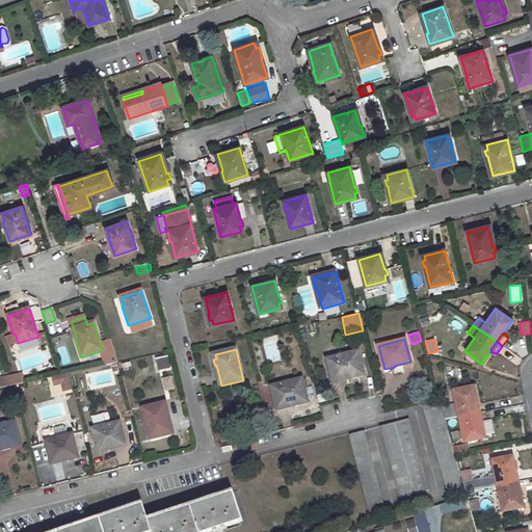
[(360,376),(358,373),(364,372),(357,351),(327,358),(333,381),(353,376),(353,377),(360,376)]
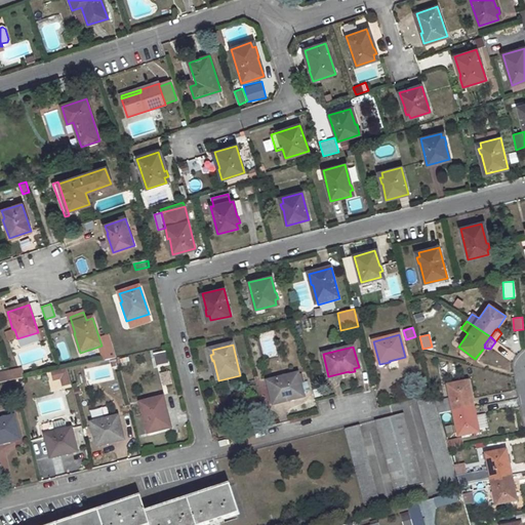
[(155,366),(168,364),(166,351),(153,353),(155,366)]
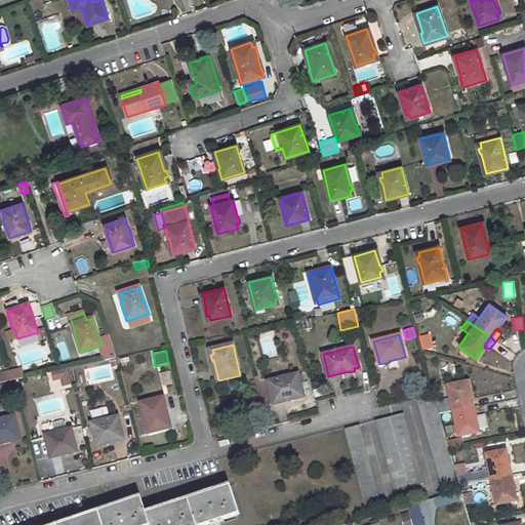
[(10,380),(23,377),(21,369),(7,371),(10,380)]
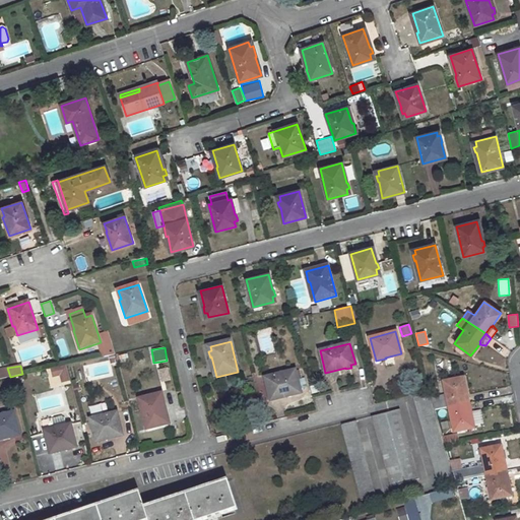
[(167,367),(156,370),(159,383),(171,380),(167,367)]
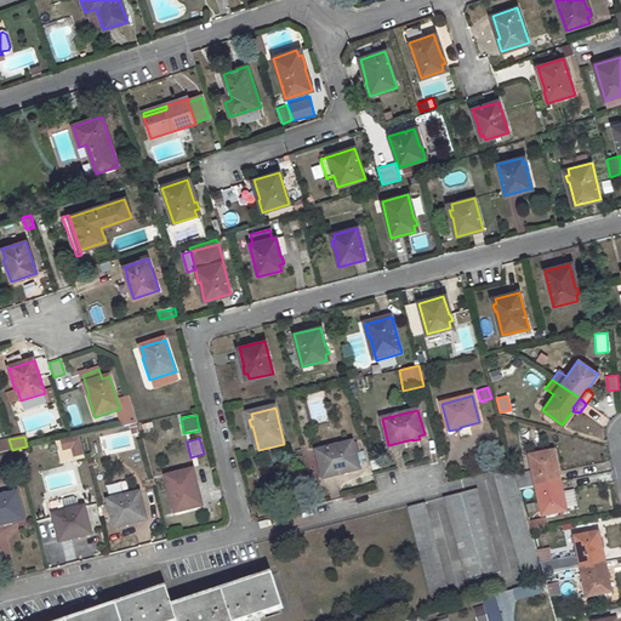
[(0,451),(12,450),(9,439),(0,440),(0,451)]
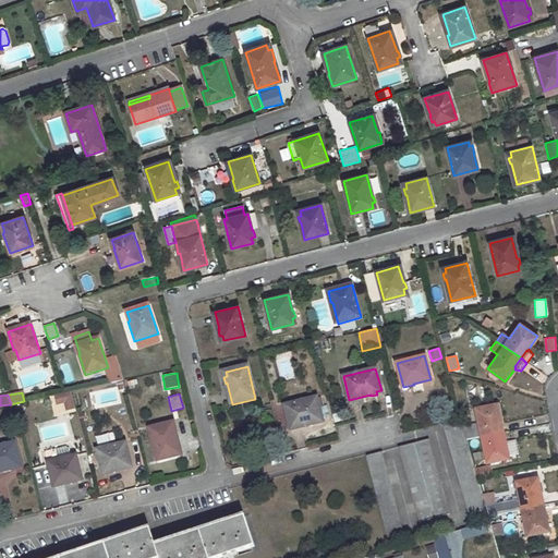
[(51,396),(52,413),(73,412),(72,395),(51,396)]
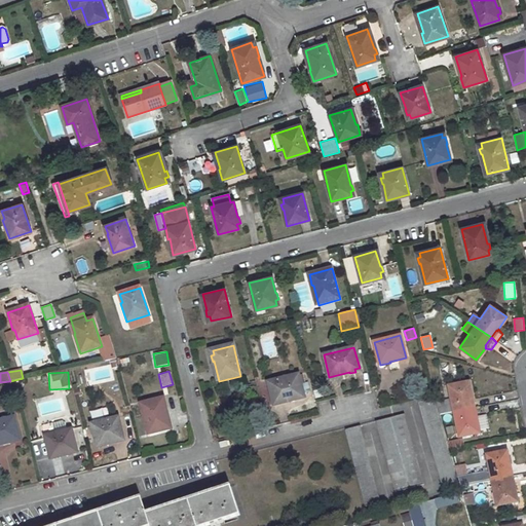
[(300,400),(299,396),(304,395),(298,374),(268,381),(273,404),(294,399),(295,401),(300,400)]
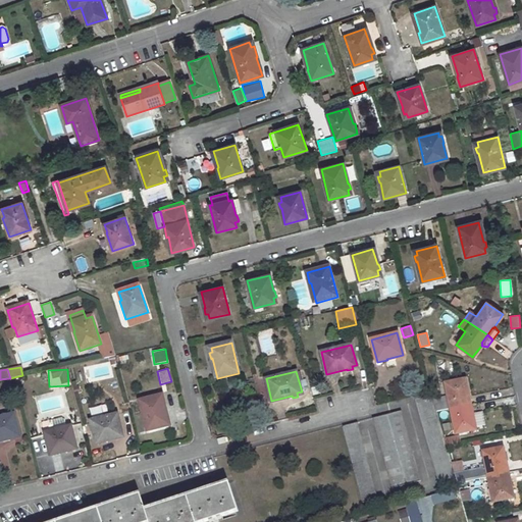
[(377,388),(398,388),(398,377),(377,378),(377,388)]
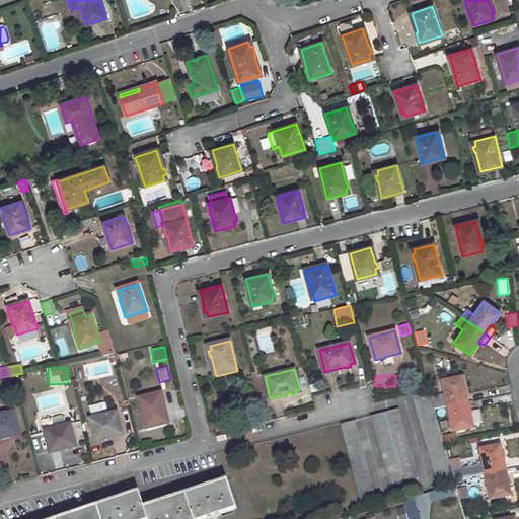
[(466,402),(464,393),(465,392),(462,377),(442,381),(446,399),(432,402),(434,410),(447,406),(466,402)]
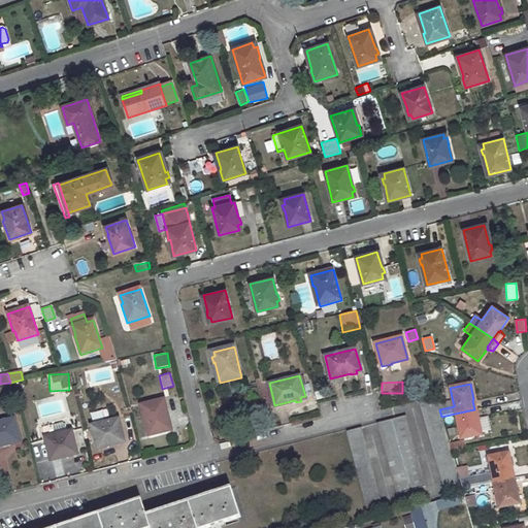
[(161,400),(140,405),(149,436),(171,431),(165,410),(167,409),(165,403),(162,405),(161,400)]
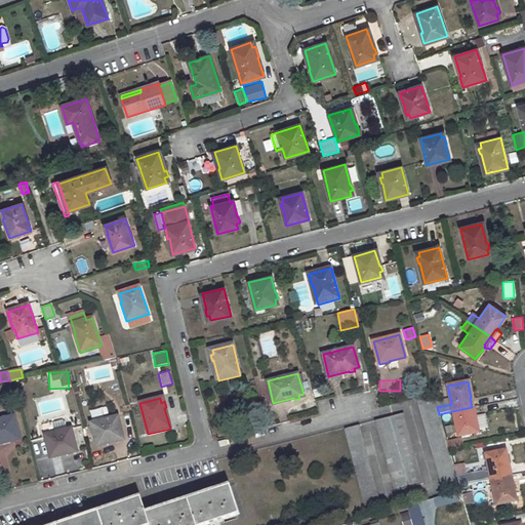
[(478,432),(475,416),(476,416),(474,407),(472,407),(452,411),(455,425),(457,436),(478,432)]
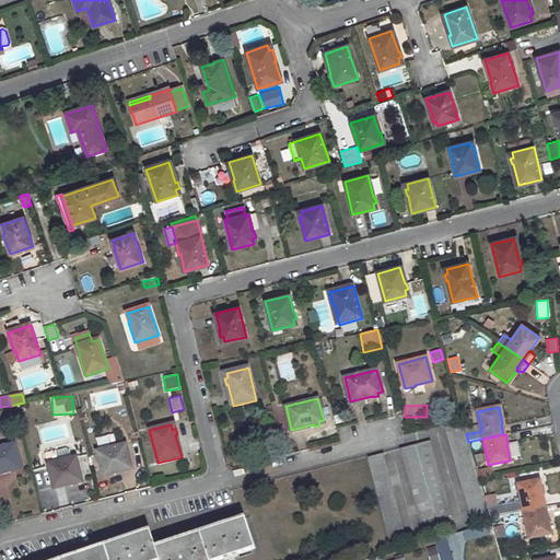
[(482,439),(468,442),(473,455),(486,453),(482,439)]
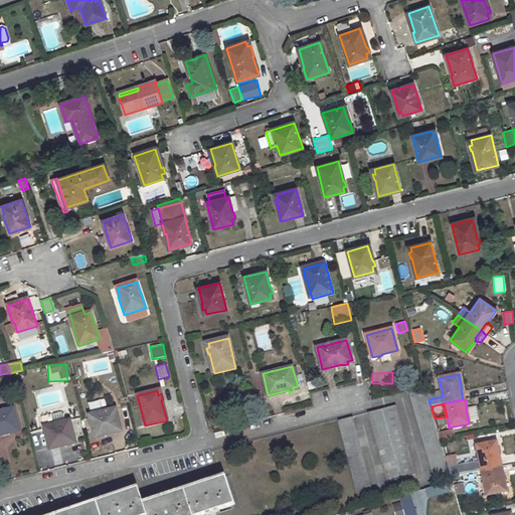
[(401,486),(399,479),(414,475),(396,406),(368,413),(386,482),(387,482),(389,489),(401,486)]
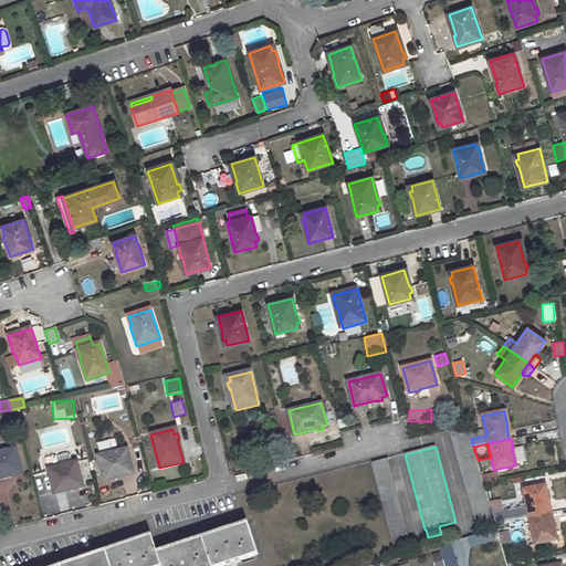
[(0,478),(9,475),(10,477),(16,475),(14,472),(21,470),(16,448),(0,451),(0,478)]
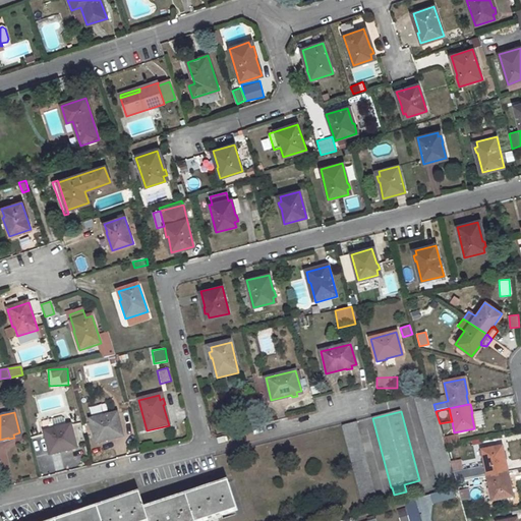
[(117,413),(91,420),(96,443),(107,441),(106,439),(122,436),(117,413)]
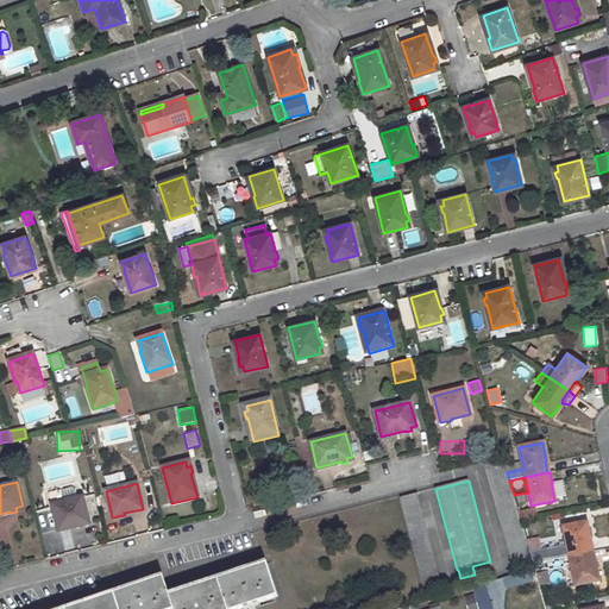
[(50,493),(52,504),(58,531),(77,526),(77,527),(89,525),(82,497),(77,498),(75,490),(71,488),(50,493)]
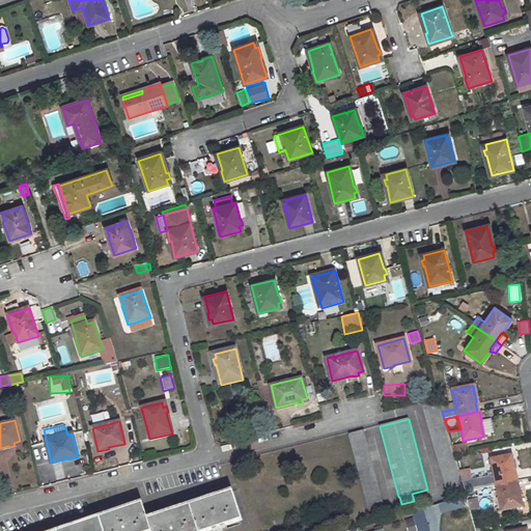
[(363,430),(348,435),(369,511),(385,507),(363,430)]
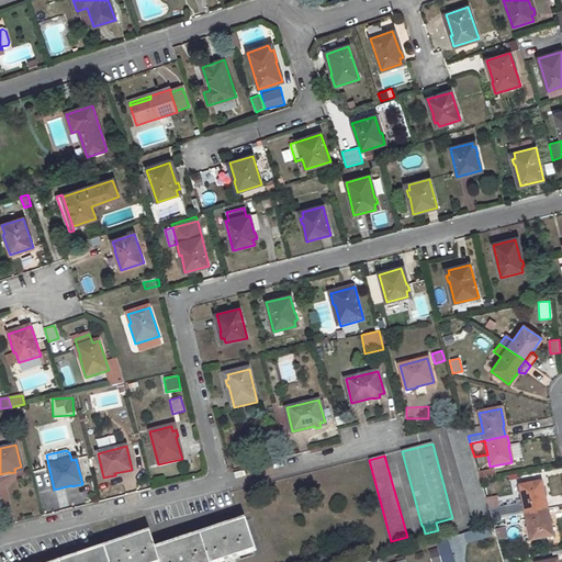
[(481,481),(495,478),(494,469),(479,471),(481,481)]
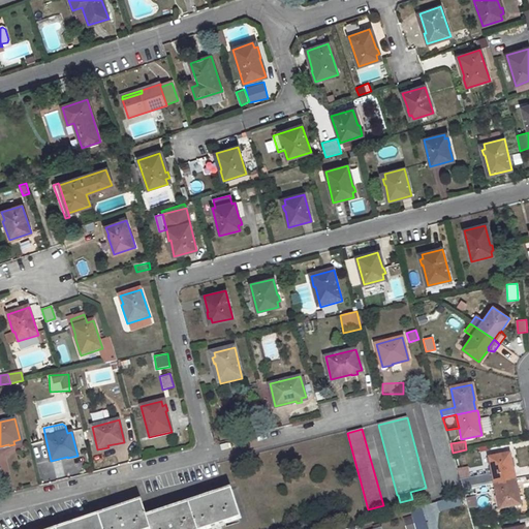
[(471,483),(462,485),(463,490),(516,479),(514,469),(510,454),(490,459),(493,476),(471,481),(471,483)]
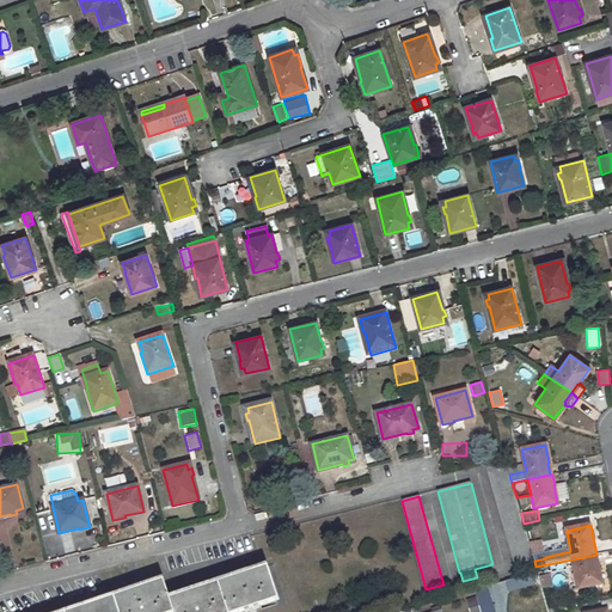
[(543,545),(531,548),(534,561),(545,558),(545,557),(543,545)]
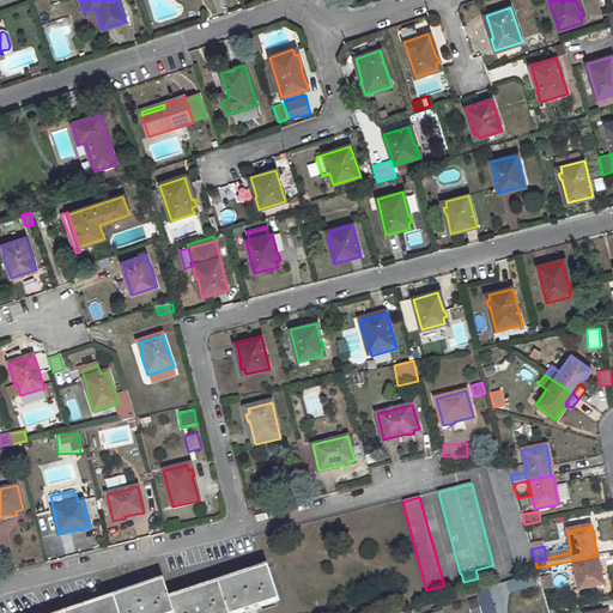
[(598,556),(536,568),(538,574),(539,575),(550,572),(550,574),(575,569),(580,590),(604,586),(600,568),(598,556)]
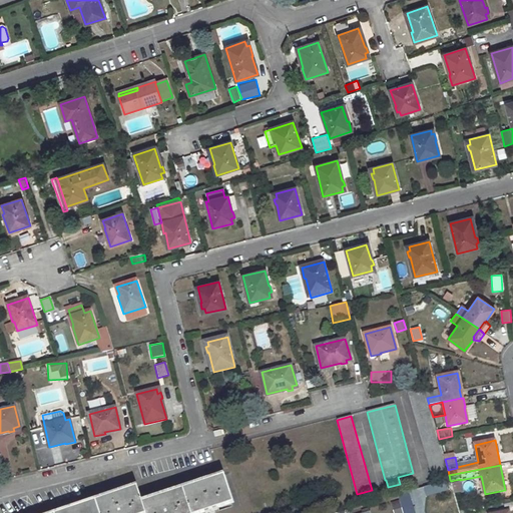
[(200,512),(205,512),(207,512),(209,512),(214,512),(215,512),(214,511),(217,510),(217,508),(233,502),(224,474),(142,501),(137,486),(58,512),(200,512)]
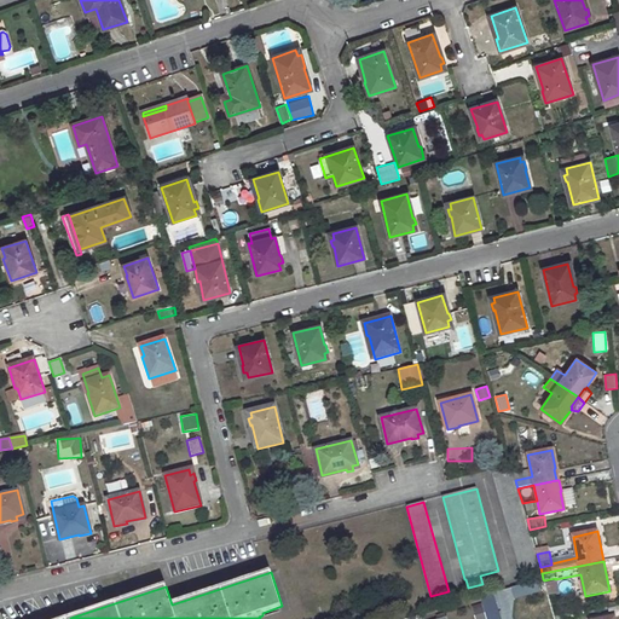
[(555,578),(544,580),(548,593),(557,591),(555,579),(555,578)]
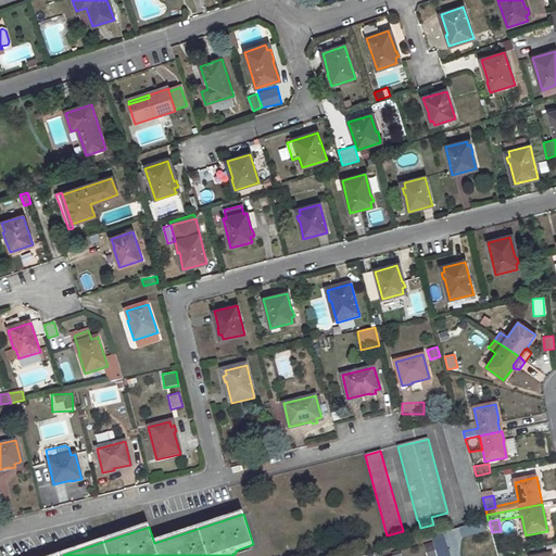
[(481,521),(458,528),(462,536),(483,530),(481,521)]
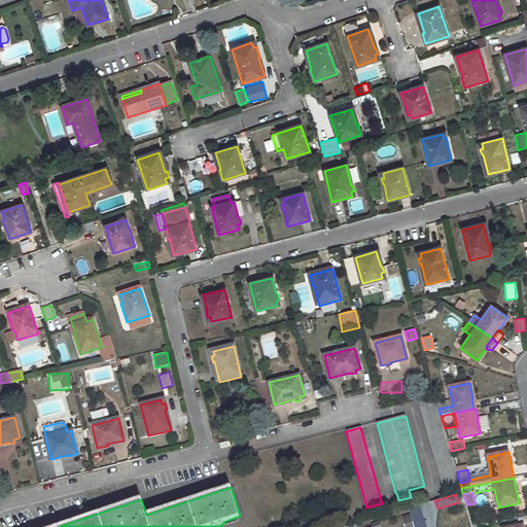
[(425,526),(419,505),(410,508),(415,526),(425,526)]
